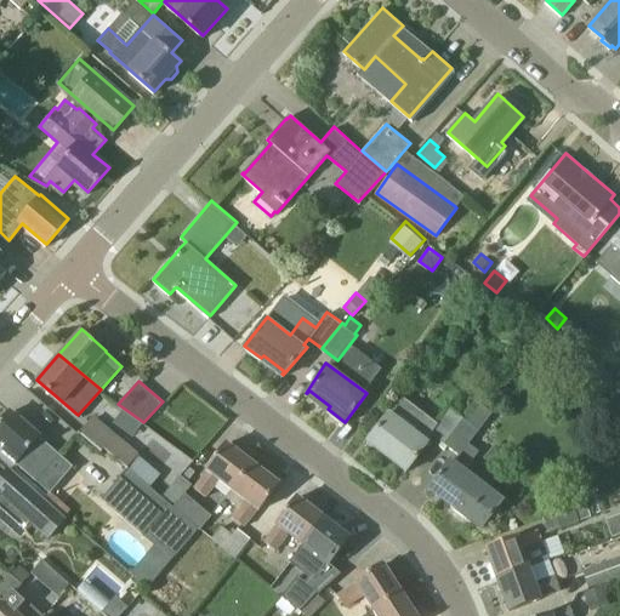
[(619,387),(614,382),(607,389),(615,397),(619,391),(619,387)]
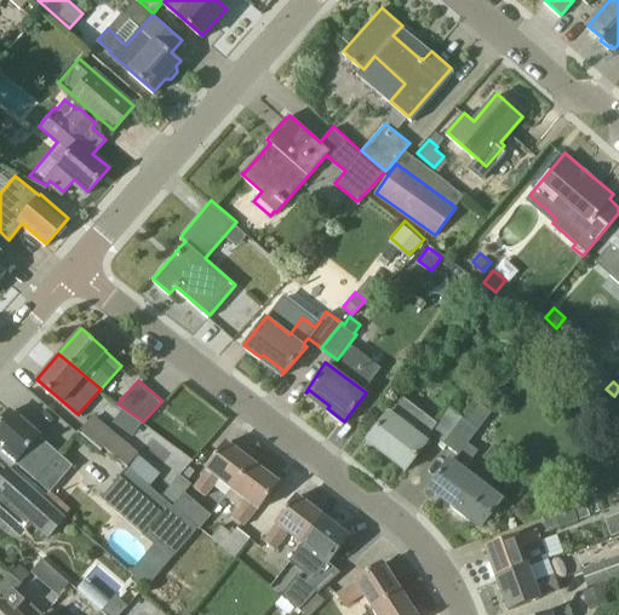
[(402,394),(389,411),(367,440),(384,452),(387,449),(407,465),(405,469),(406,469),(427,440),(424,437),(429,431),(437,421),(402,394)]
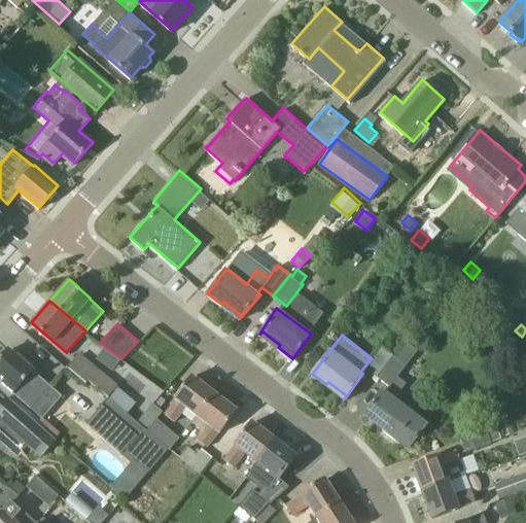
[(408,448),(428,423),(395,397),(407,383),(397,376),(418,350),(408,343),(396,357),(394,355),(378,376),(389,385),(385,390),(384,389),(364,414),(365,414),(366,412),(384,425),(382,427),(396,439),(398,436),(409,444),(407,447),(408,448)]
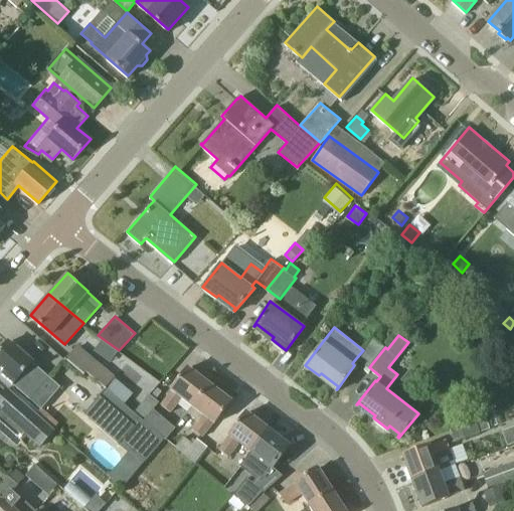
[(369,367),(385,347),(372,337),(363,350),(356,358),(369,367)]
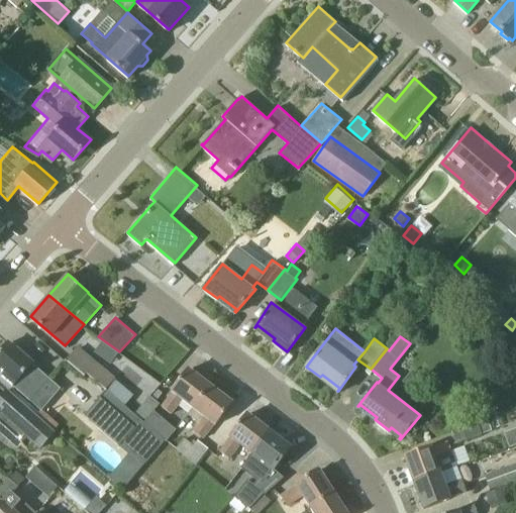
[(33,363),(33,362),(9,340),(0,350),(0,367),(5,372),(2,375),(2,376),(41,409),(62,386),(33,363)]
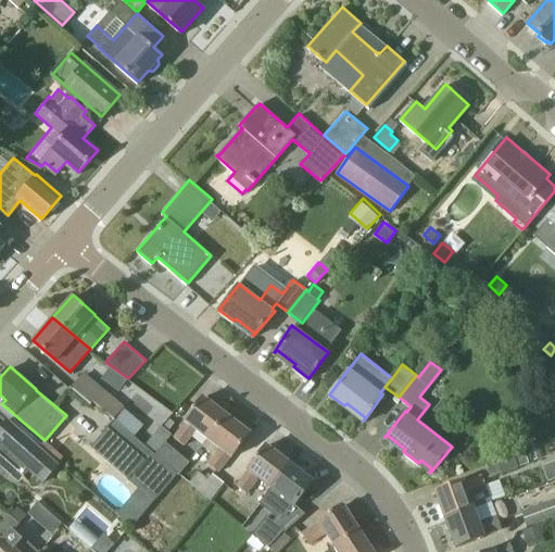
[(92,399),(93,400),(114,417),(124,405),(85,372),(73,386),(91,401),(92,399)]
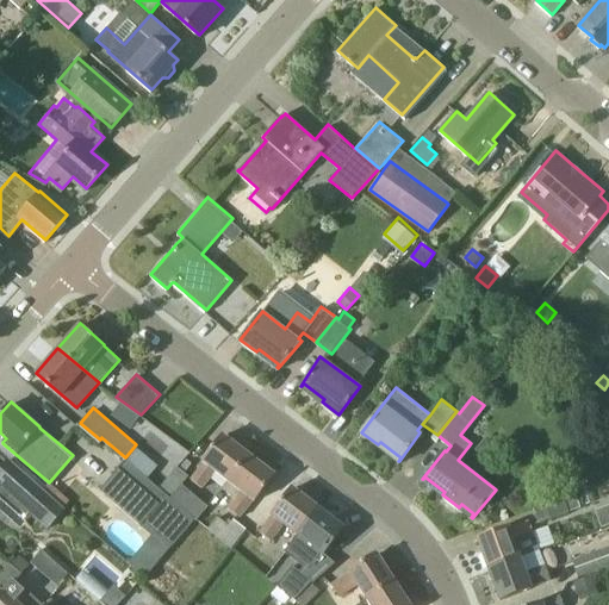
[(229,479),(249,454),(223,434),(203,460),(205,461),(192,478),(203,486),(215,469),(229,479)]
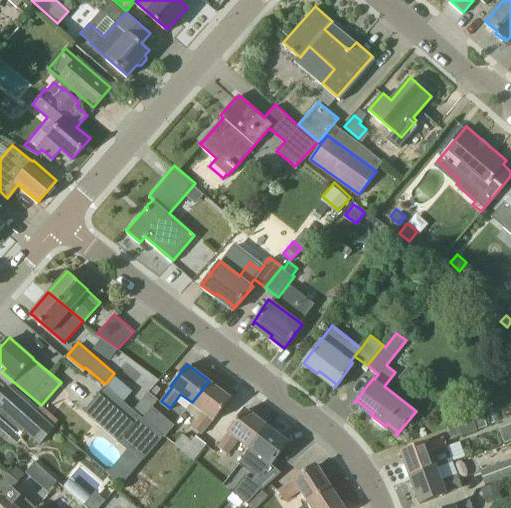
[(214,419),(230,397),(209,381),(192,402),(203,411),(192,425),(201,432),(212,418),(214,419)]
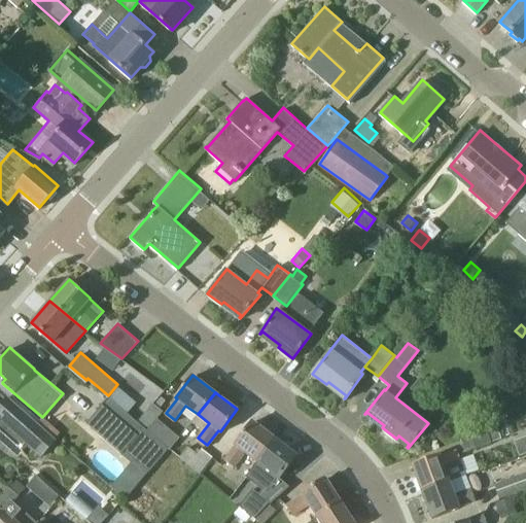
[(109,396),(102,405),(100,404),(85,421),(120,452),(136,434),(143,426),(109,396)]
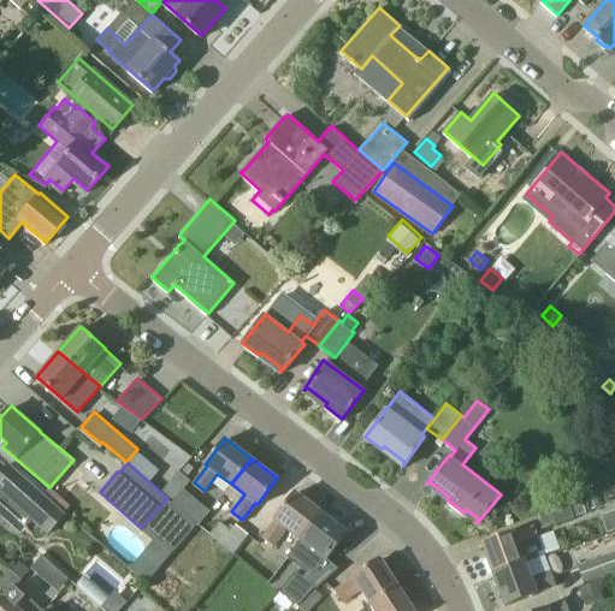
[(0,515),(9,523),(11,521),(22,531),(33,518),(48,533),(66,512),(12,464),(0,476),(0,515)]
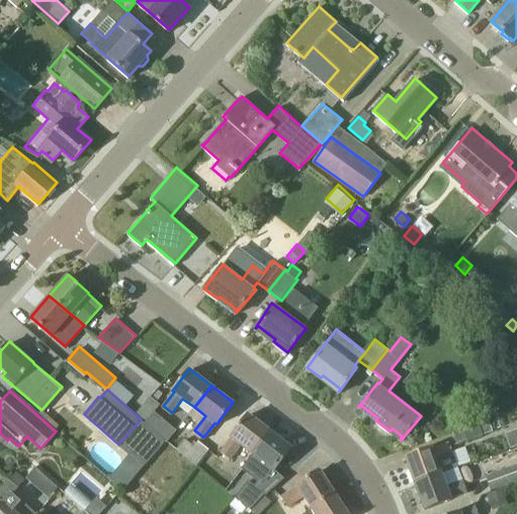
[(146,421),(160,403),(151,395),(137,413),(146,421)]
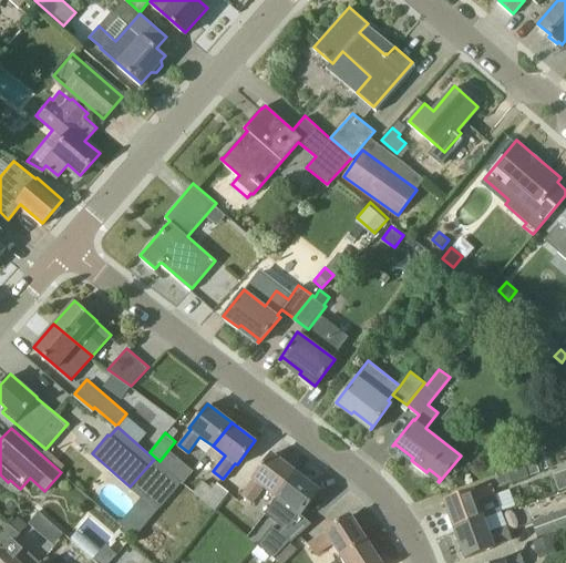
[(276,497),(296,471),(271,452),(240,492),(253,501),(264,487),(276,497)]
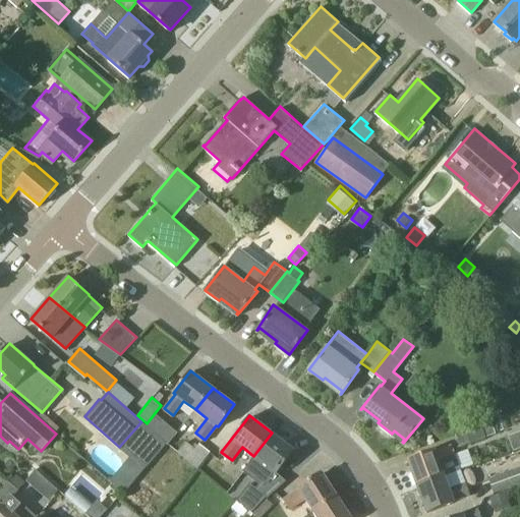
[(461,445),(485,437),(484,435),(480,422),(456,432),(456,433),(461,445)]
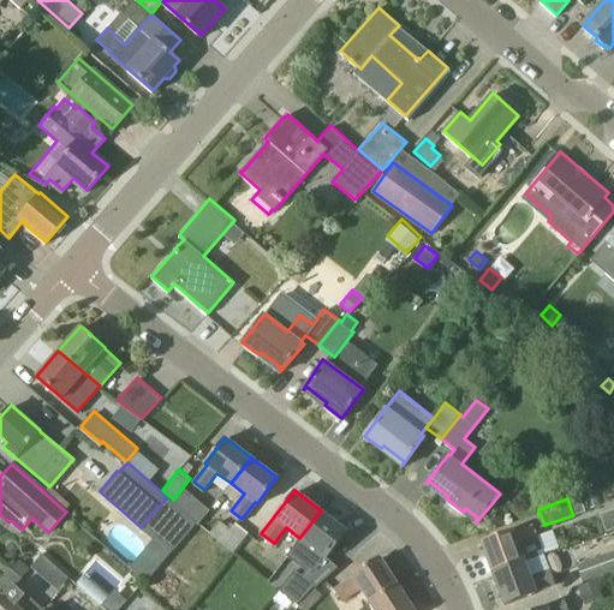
[(300,564),(313,574),(315,572),(346,531),(321,510),(299,538),(313,549),(300,564)]
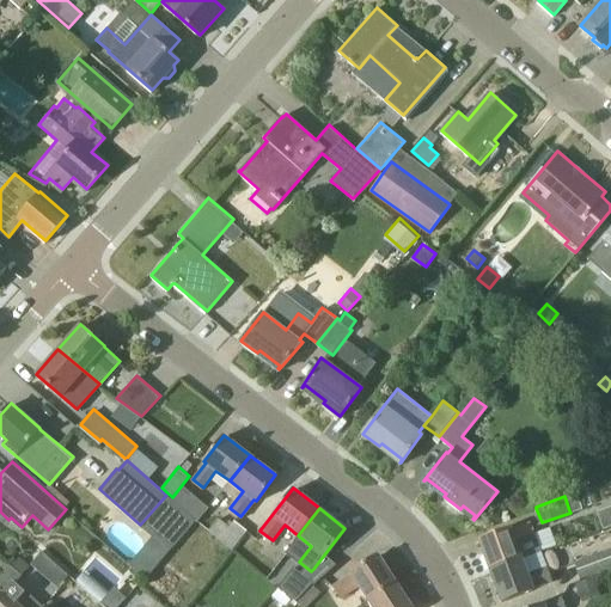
[(246,531),(234,520),(230,526),(219,517),(209,529),(233,549),(246,531)]
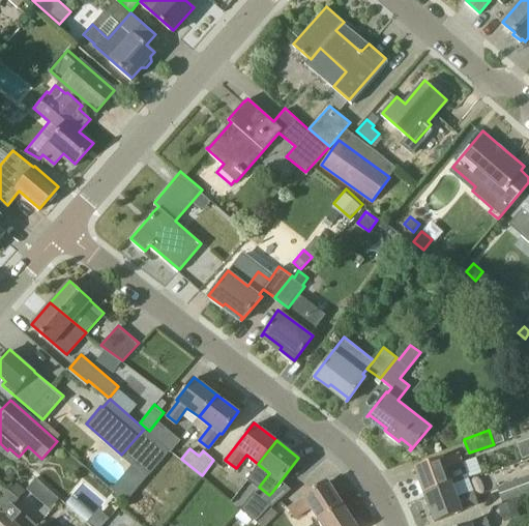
[(451,483),(447,469),(463,464),(459,450),(415,466),(424,493),(451,483)]
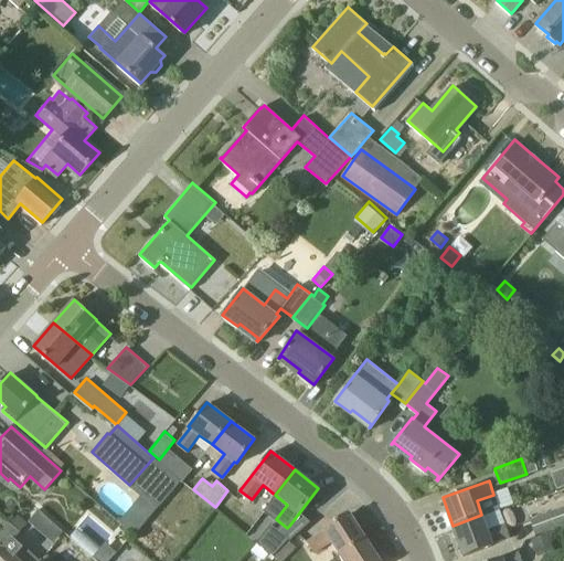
[(535,533),(563,522),(563,506),(530,518),(535,533)]
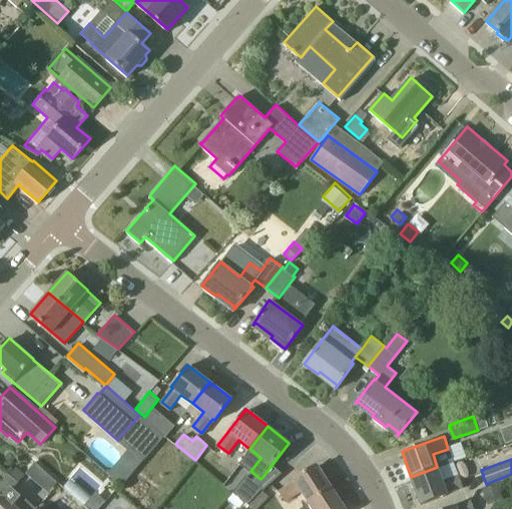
[(36,480),(45,469),(35,461),(26,471),(36,480)]
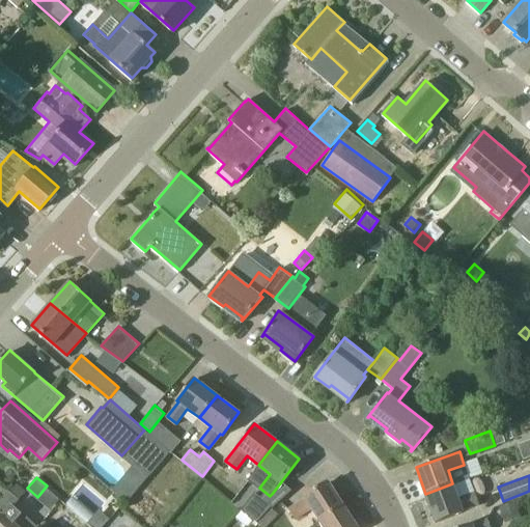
[(436,521),(464,510),(464,509),(479,504),(475,492),(472,493),(468,478),(452,483),(425,494),(436,521)]
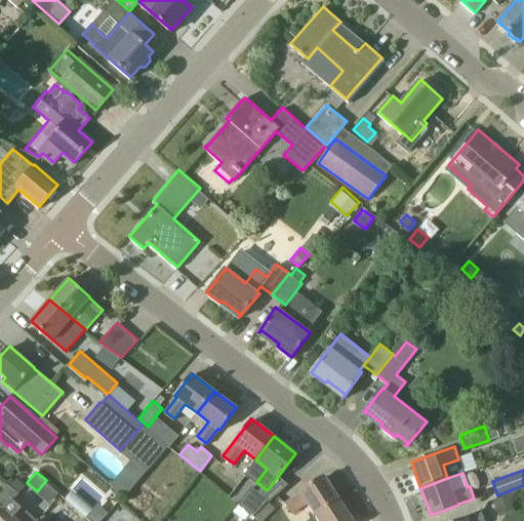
[(308,503),(315,514),(339,498),(324,475),(284,501),(292,513),(308,503)]
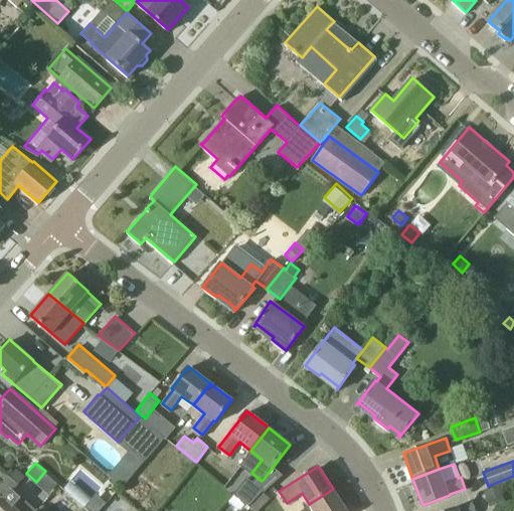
[(16,467),(9,475),(18,483),(25,475),(16,467)]
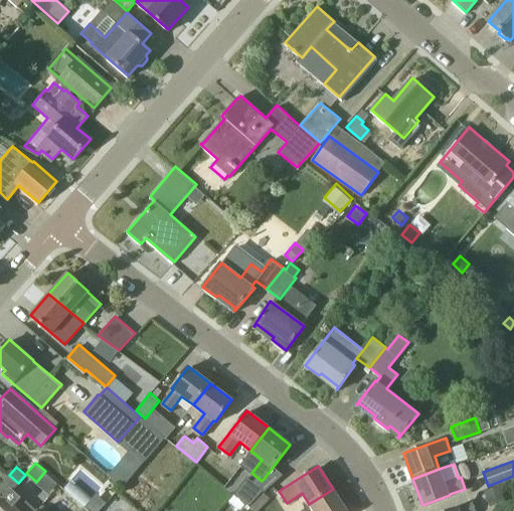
[(9,475),(0,485),(0,510),(35,510),(37,510),(13,489),(18,483),(9,475)]
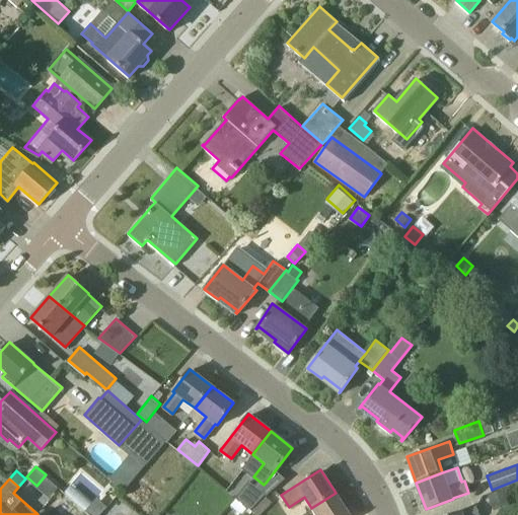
[(235,498),(250,508),(264,496),(266,494),(248,481),(235,498)]
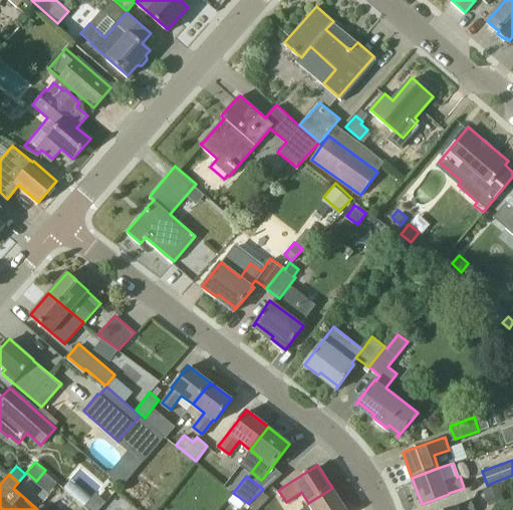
[(504,499),(498,484),(484,489),(489,505),(504,499)]
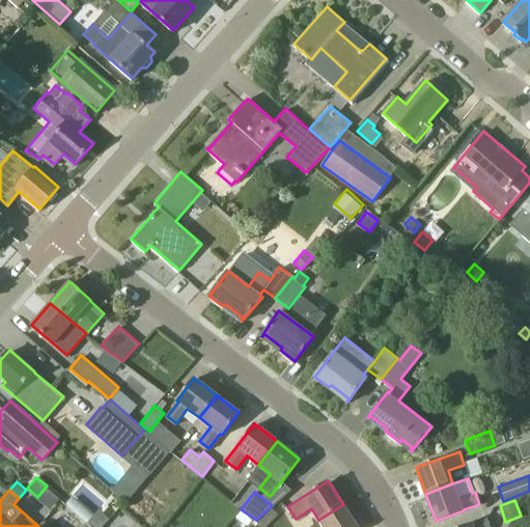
[(357,526),(343,504),(318,520),(323,526),(357,526)]
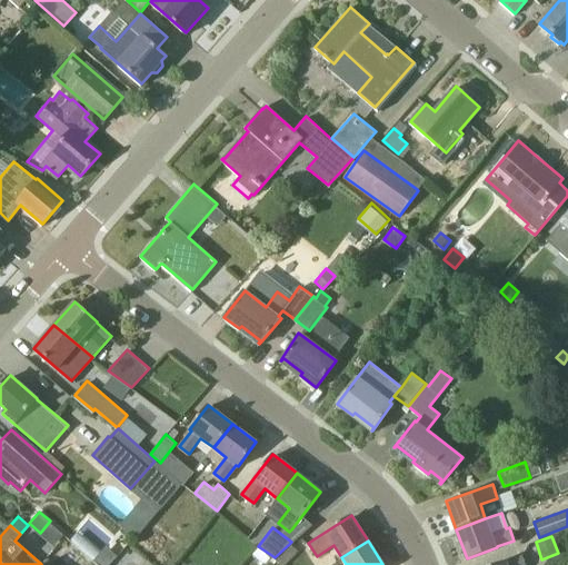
[(289,544),(275,557),(285,564),(297,549),(289,544)]
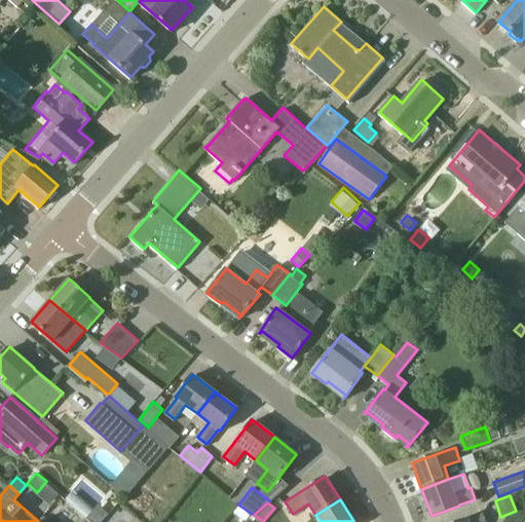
[(86,517),(91,521),(100,521),(109,513),(98,504),(94,508),(86,517)]
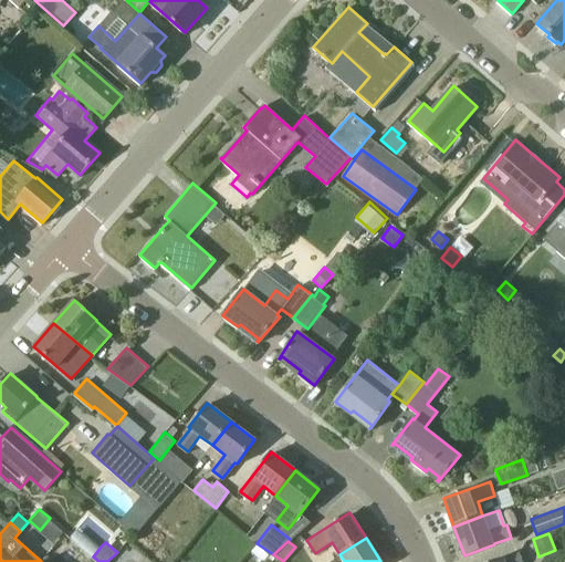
[(523,561),(520,551),(490,561),(523,561)]
